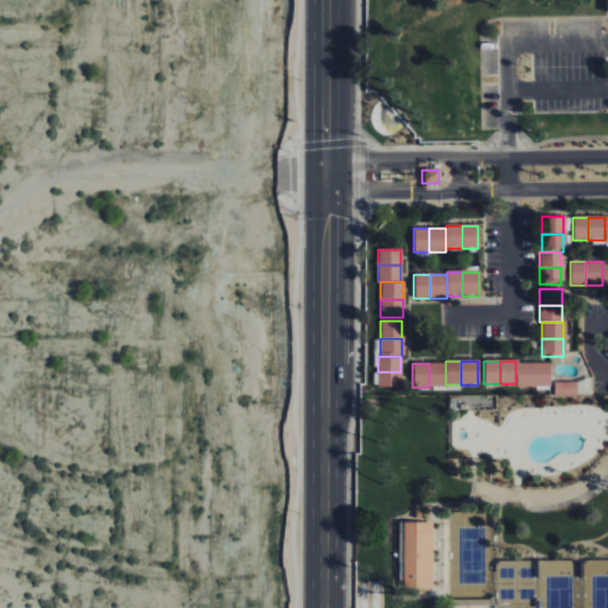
[(429,363),(445,363),(445,385),(445,387),(429,387),(429,363)]
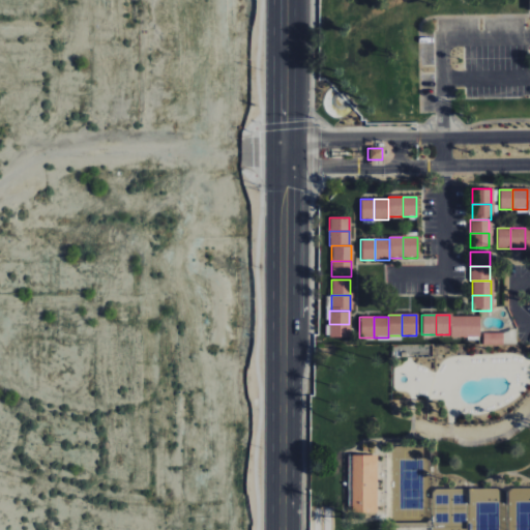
[(464,317),(449,317),(449,334),(449,337),(464,337),(464,317)]
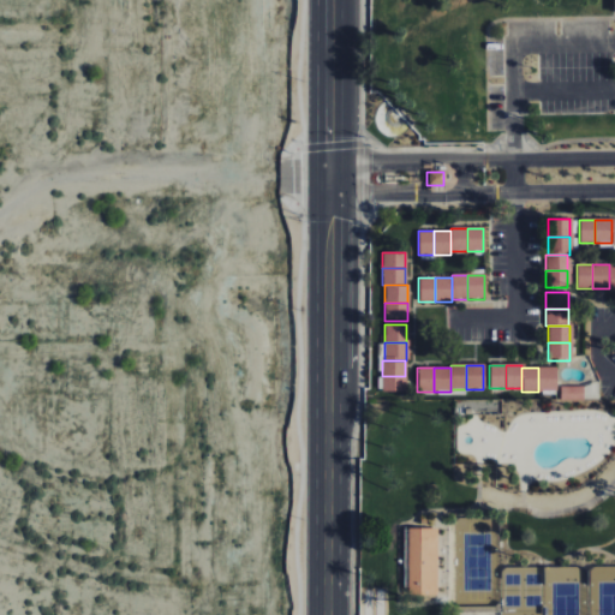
[(538,392),(555,392),(555,368),(538,368),(538,392)]
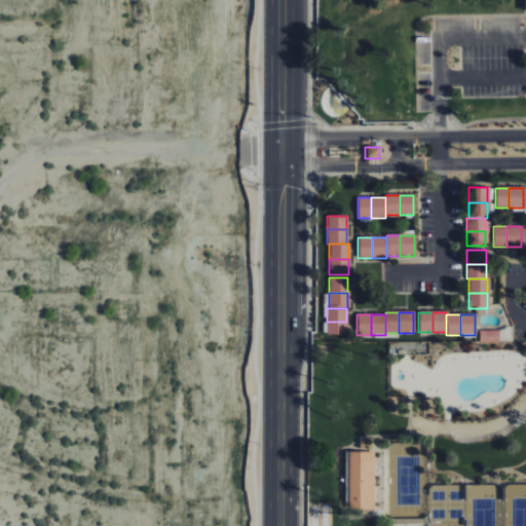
[(327,322),(327,336),(346,336),(346,322),(327,322)]
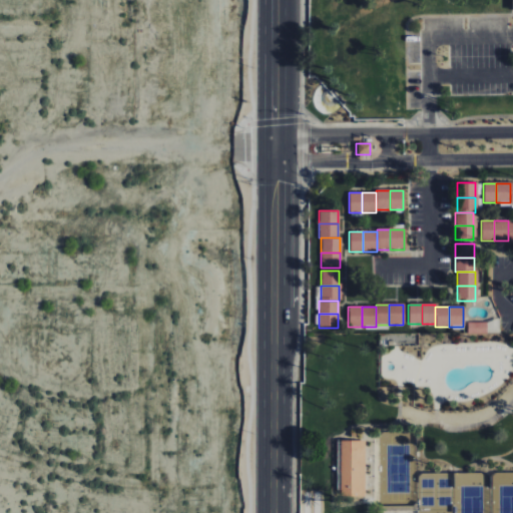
[(466,323),(485,323),(485,334),(466,334),(466,323)]
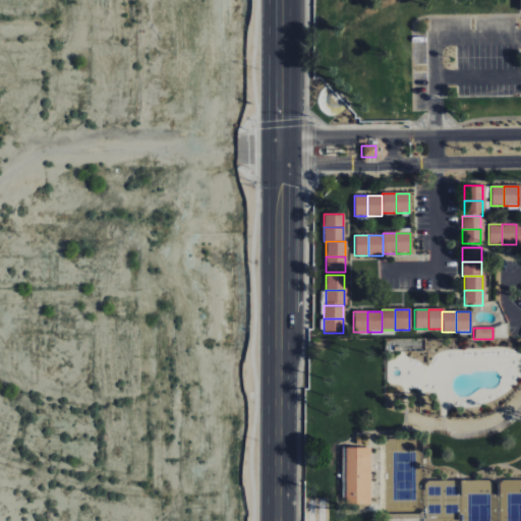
[(343,448),(369,448),(368,503),(342,503),(343,448)]
